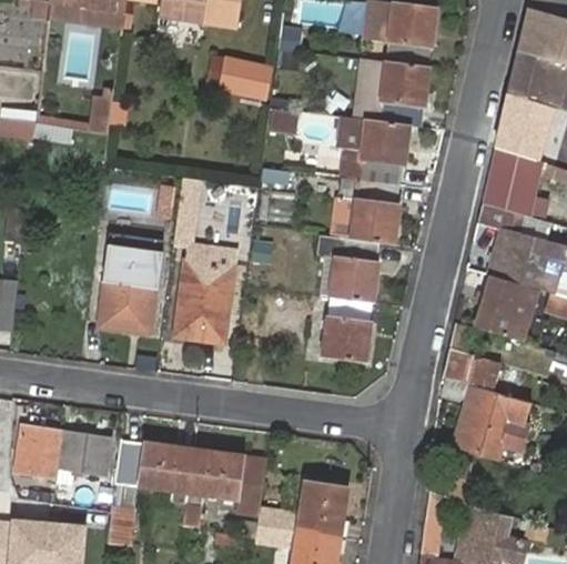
[(48,0),(47,2),(124,12),(127,0),(48,0)]
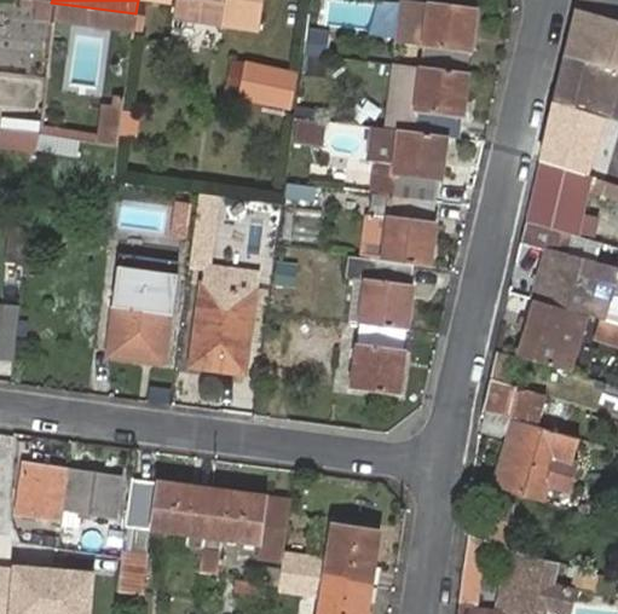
[(172,18),(219,25),(219,23),(221,0),(146,0),(173,4),(172,18)]
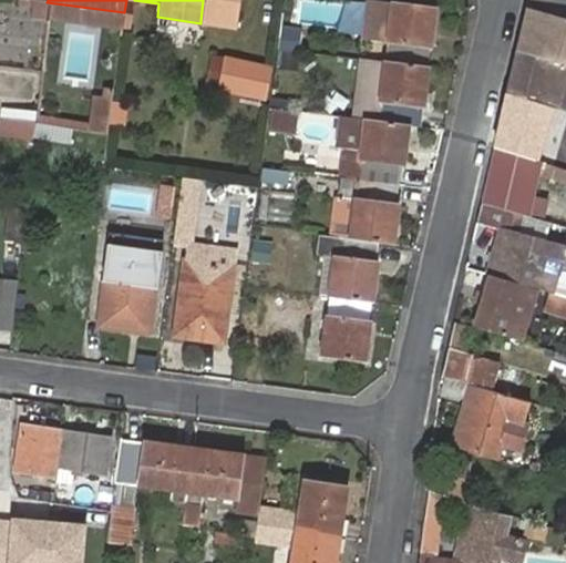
[(203,0),(201,21),(236,27),(239,0),(203,0)]
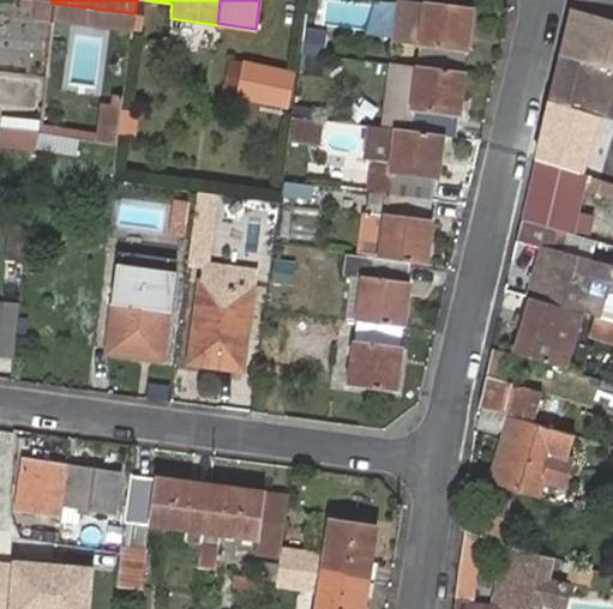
[(415,66),(463,74),(473,11),(416,0),(410,0),(402,38),(420,42),(419,48),(415,66)]
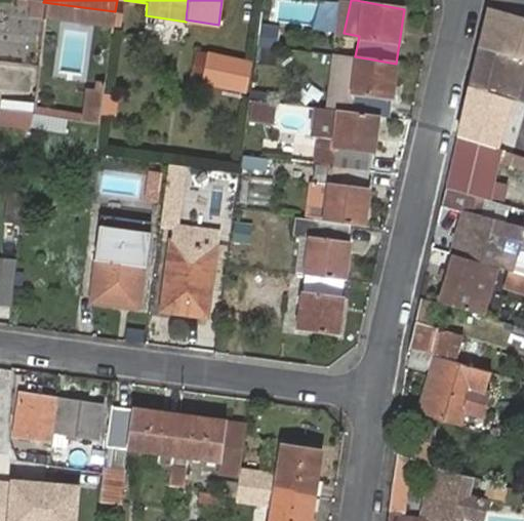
[(489,0),(488,6),(514,13),(523,15),(523,0),(489,0)]
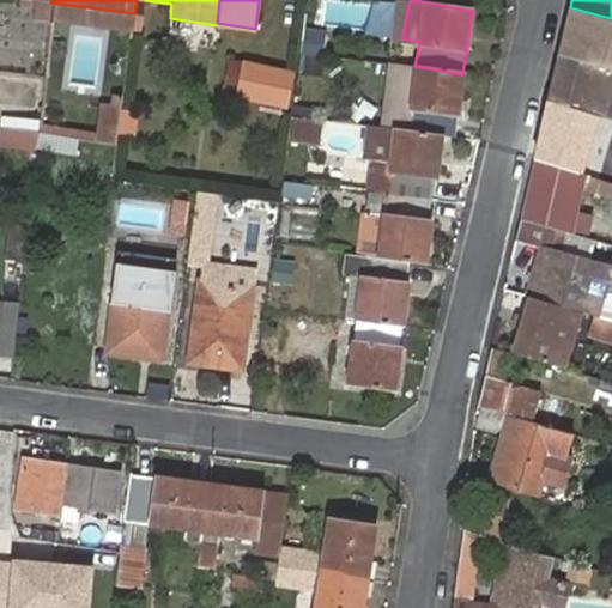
[(570,7),(559,54),(588,61),(611,67),(611,18),(600,16),(570,7)]
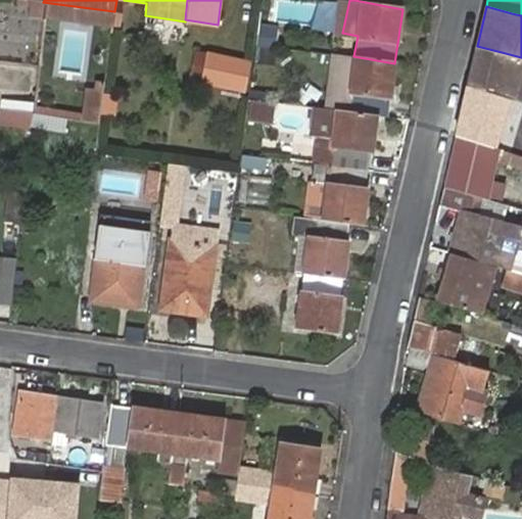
[(278,27),(256,22),(254,39),(275,43),(278,27)]
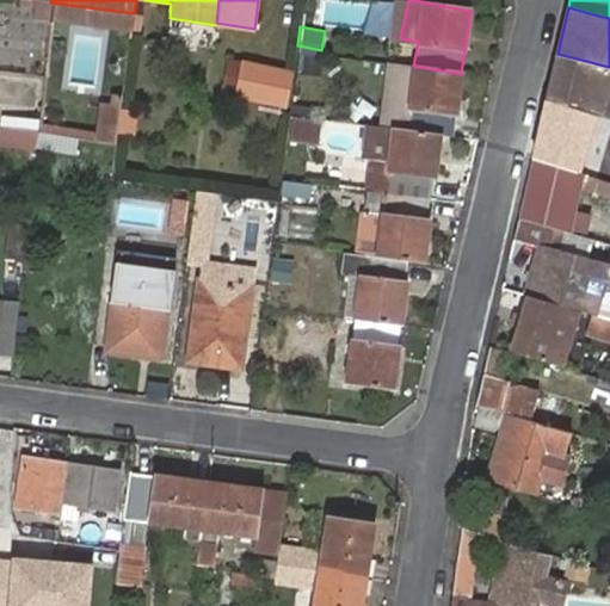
[(73,30),(72,55),(97,57),(99,31),(73,30)]
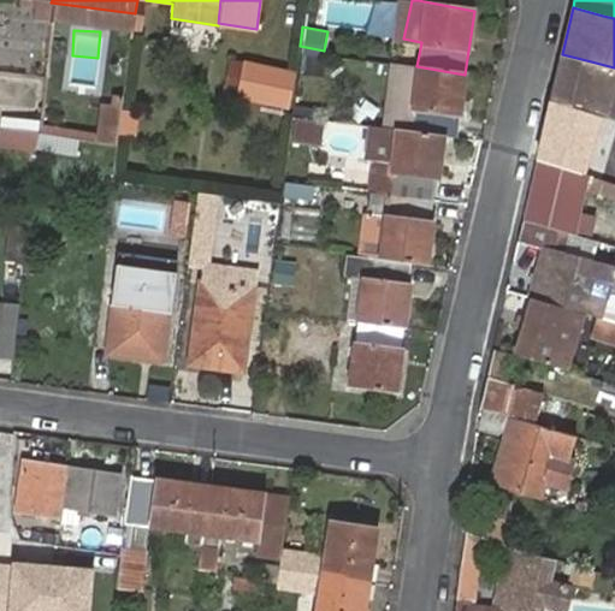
[(417,66),(420,48),(404,45),(401,64),(417,66)]
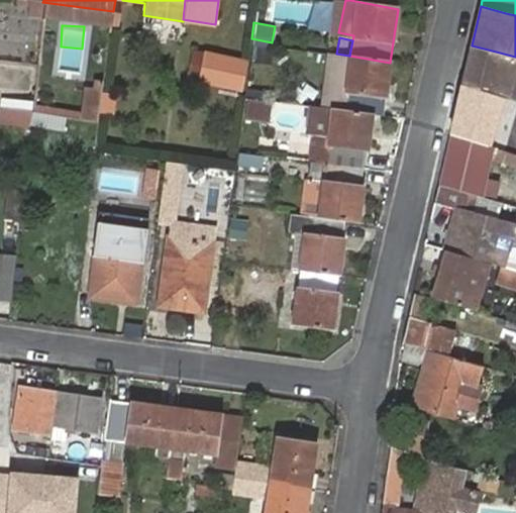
[(472,45),(461,85),(492,92),(515,98),(515,57),(496,52),(472,45)]
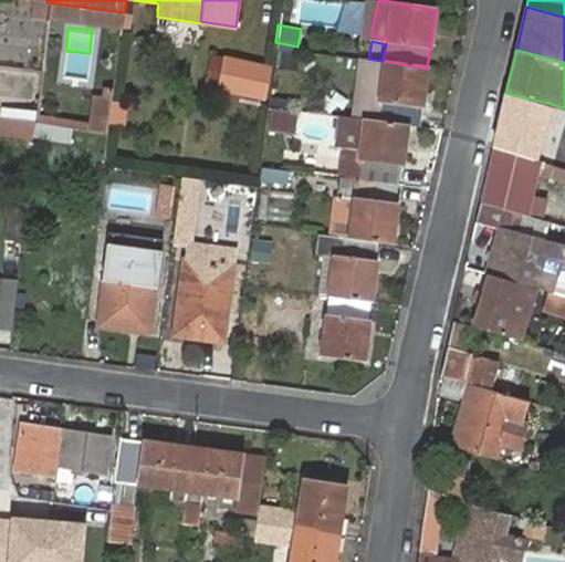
[(218,86),(226,58),(212,55),(206,84),(218,86)]
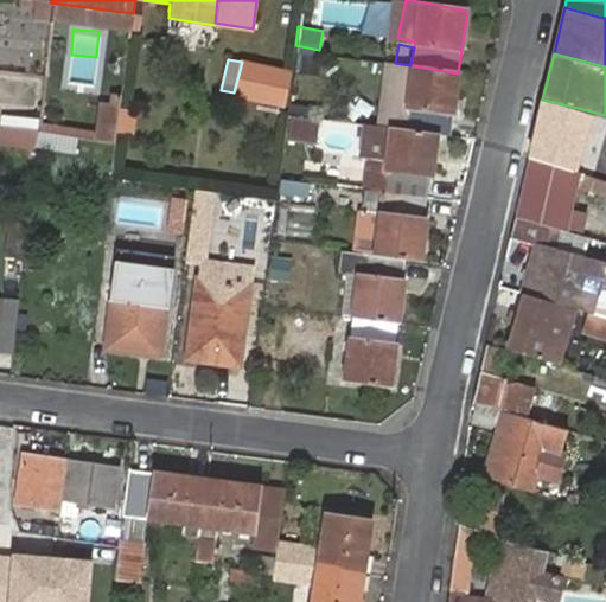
[(287,72),(242,62),(234,93),(280,104),(287,72)]
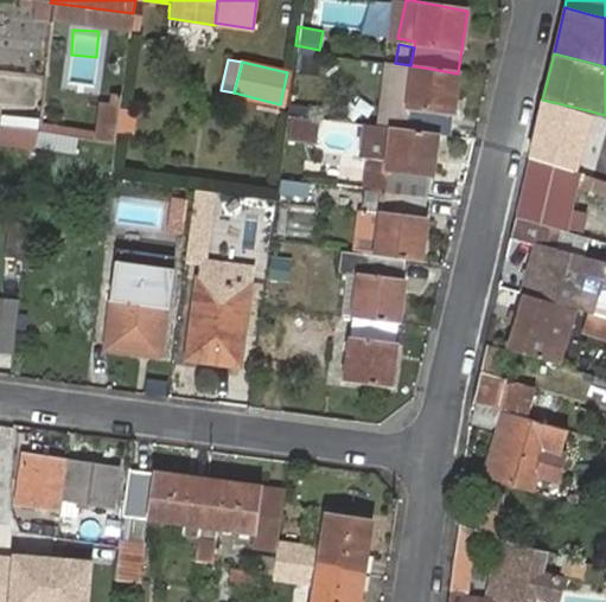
[(447,136),(458,74),(410,65),(395,63),(383,127),(390,128),(438,135),(447,136)]
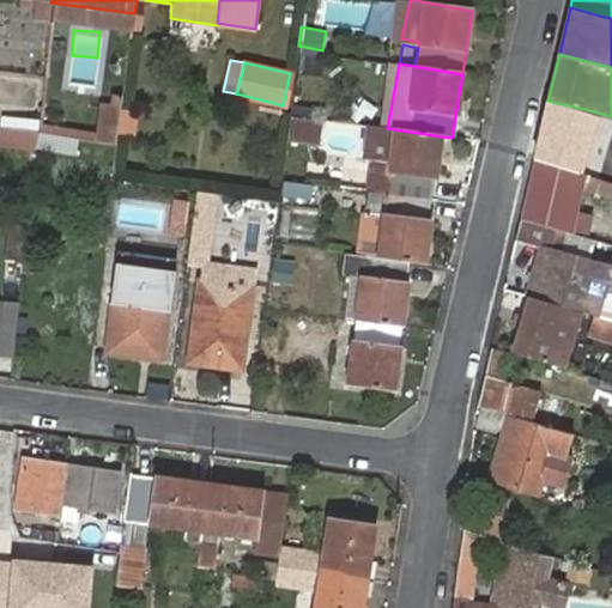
[(125,93),(114,92),(113,102),(102,101),(98,129),(97,141),(117,144),(125,93)]
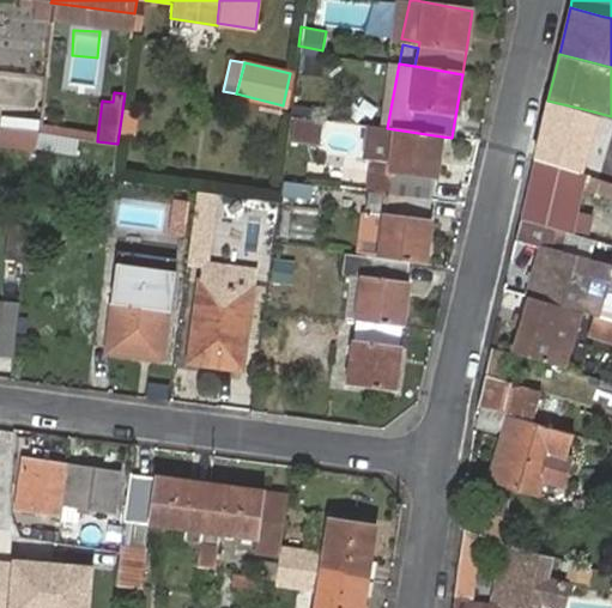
[(547,101),(533,157),(569,168),(570,168),(574,152),(559,149),(567,121),(591,128),(594,115),(583,109),(547,101)]
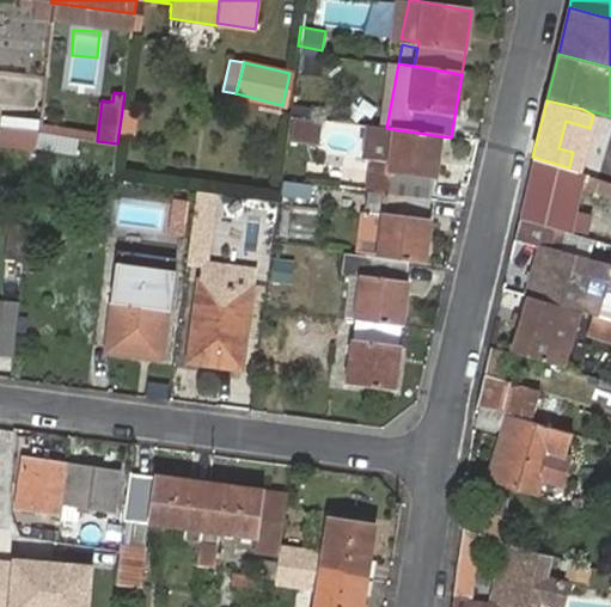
[(0,115),(0,145),(36,149),(37,133),(38,118),(0,115)]
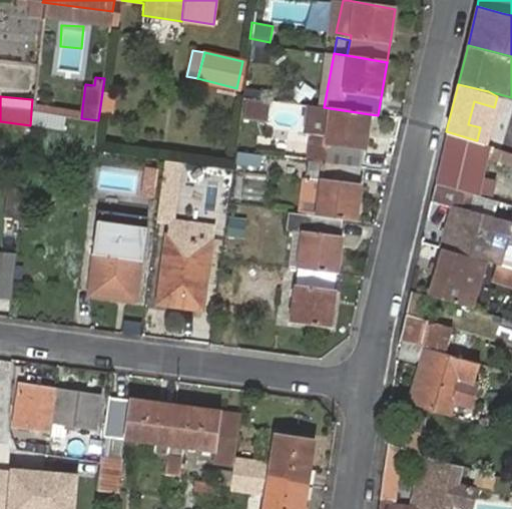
[(266,101),(243,98),(240,115),(263,118),(266,101)]
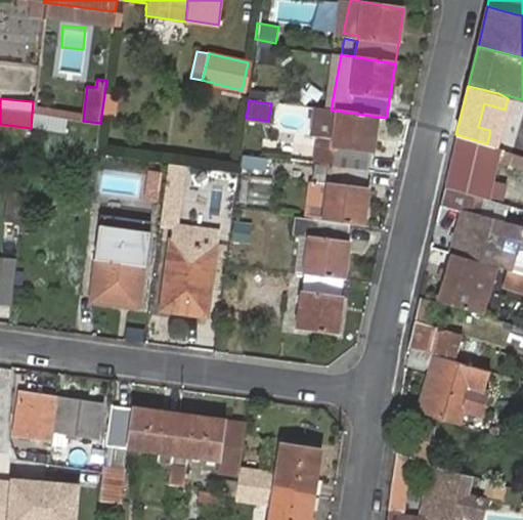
[(33,103),(32,113),(64,118),(83,121),(84,111),(33,103)]
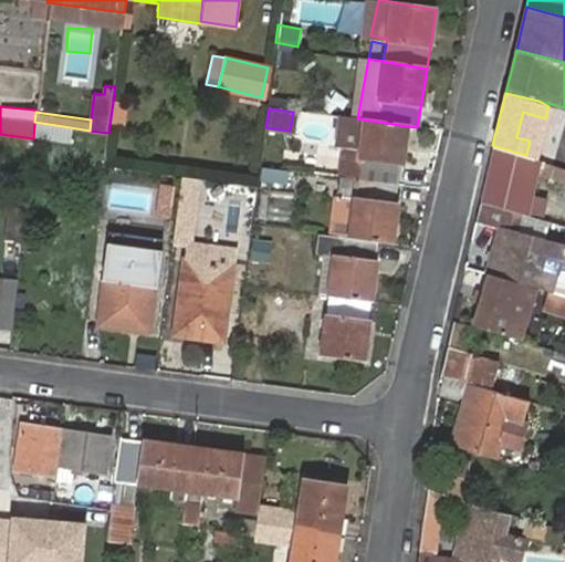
[(354,178),(398,184),(408,126),(364,120),(357,118),(341,116),(337,144),(358,147),(354,178)]
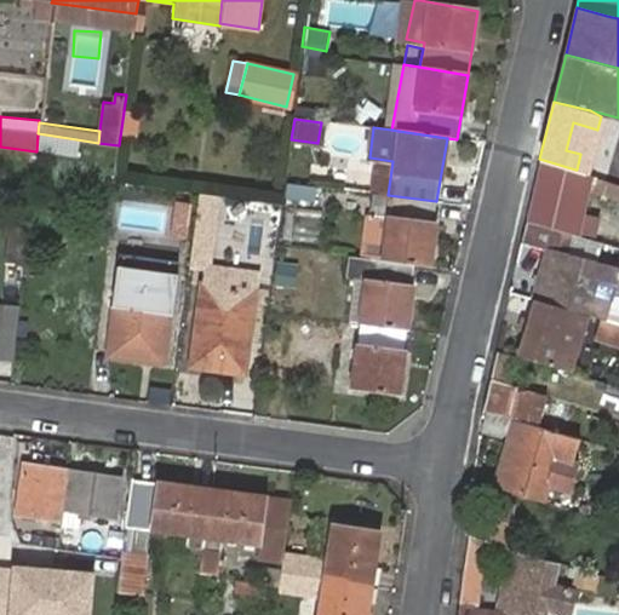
[(76,139),(38,133),(36,151),(76,157),(76,139)]
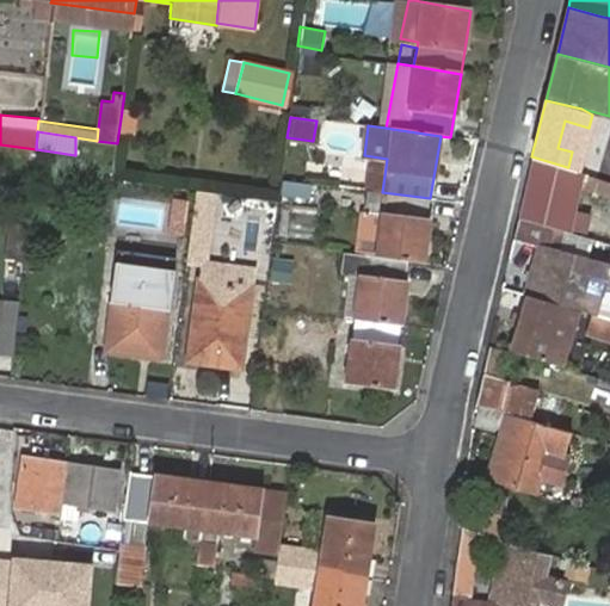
[(566,233),(583,172),(568,167),(567,167),(531,156),(518,220),(550,228),(560,232),(566,233)]
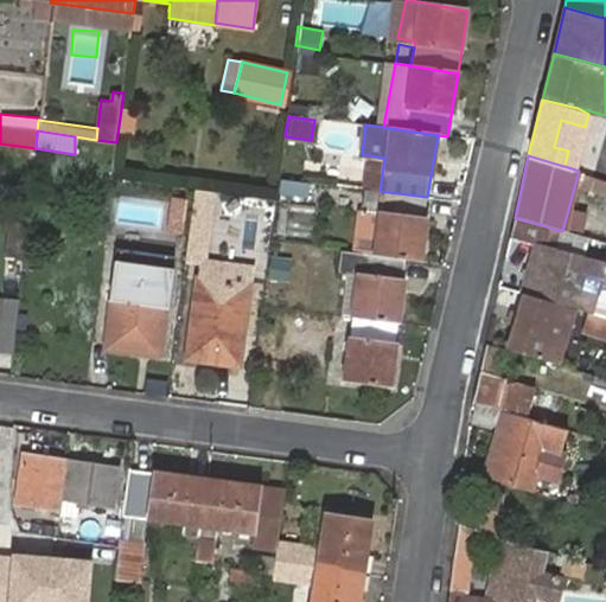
[(278,178),(278,196),(313,200),(316,184),(278,178)]
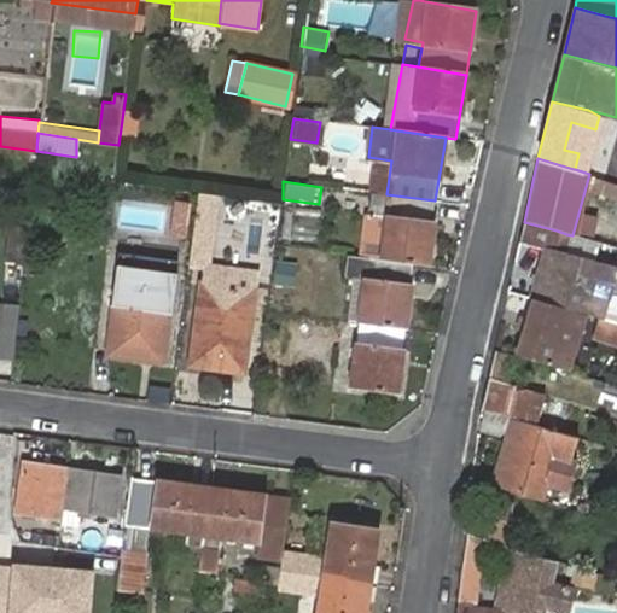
[(412,263),(423,266),(435,200),(386,194),(371,193),(361,257),(376,258),(412,263)]
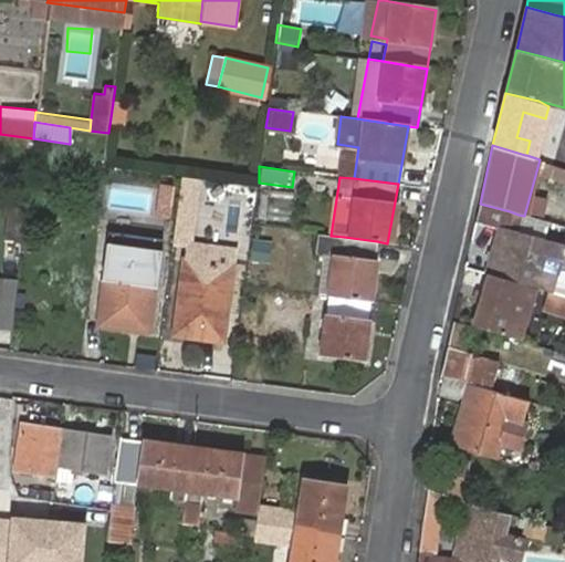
[(238,200),(237,226),(251,227),(252,200),(238,200)]
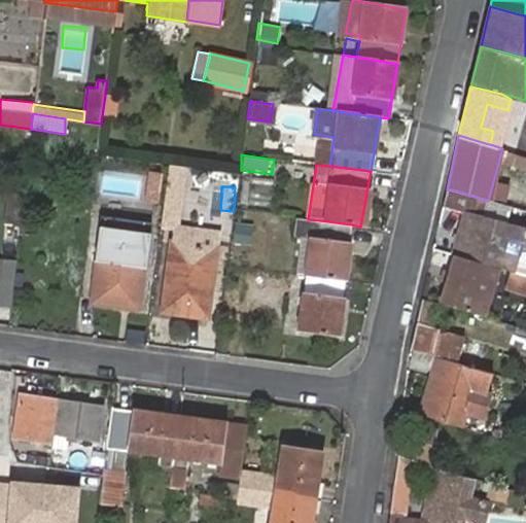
[(470,212),(475,197),(447,189),(443,206),(463,211),(470,212)]
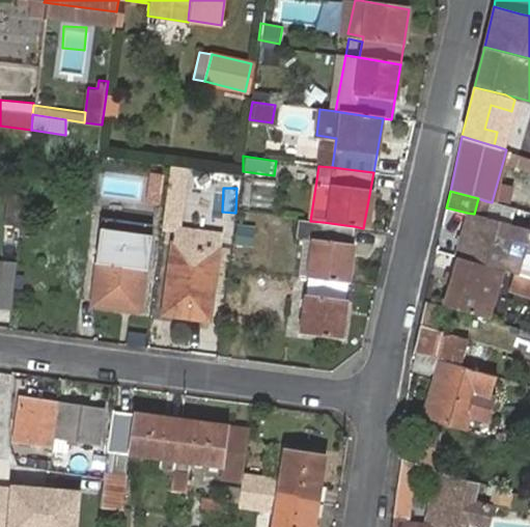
[(486,201),(478,198),(474,214),(482,216),(486,201)]
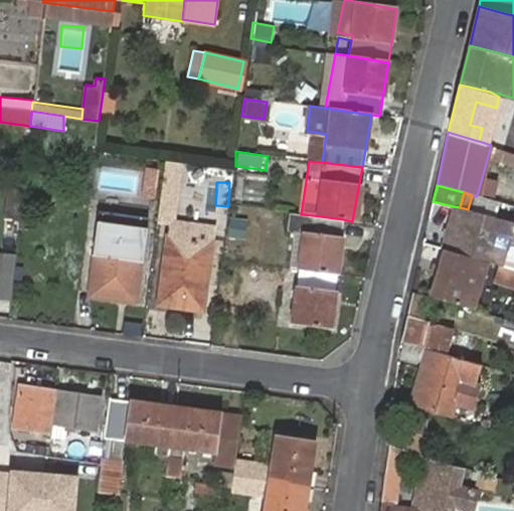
[(460,207),(453,206),(443,246),(444,246),(501,261),(511,219),(488,214),(487,218),(473,214),(474,210),(468,209),(460,207)]
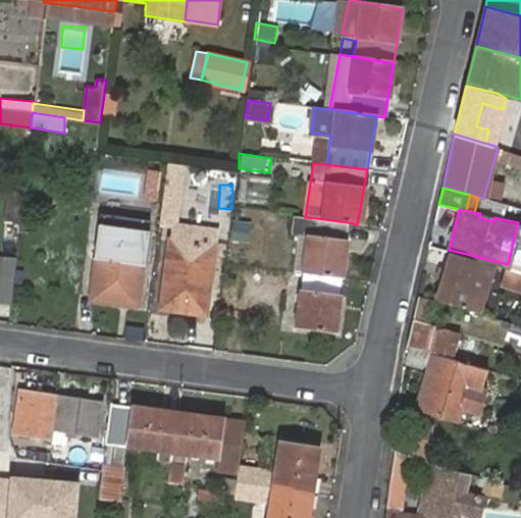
[(101,213),(89,299),(115,303),(115,301),(134,304),(135,295),(137,295),(145,229),(116,226),(118,215),(101,213)]
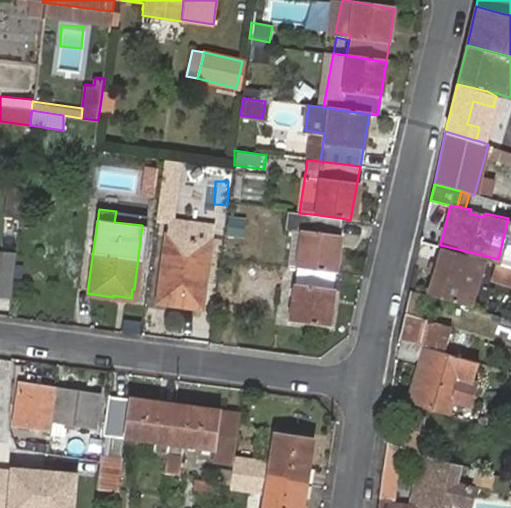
[(114,222),(142,225),(144,214),(116,211),(114,222)]
